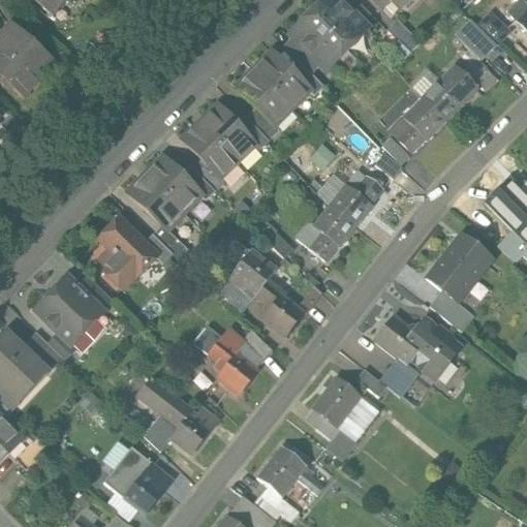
[(40,0),(55,13),(67,0),(40,0)]
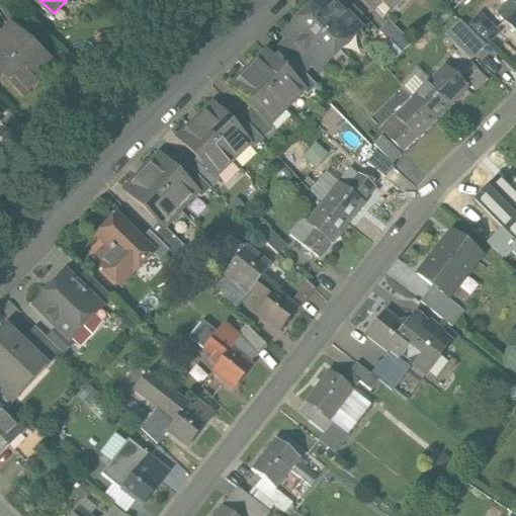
[(314,0),(304,10),(340,47),(360,26),(353,19),(333,0),(314,0)]
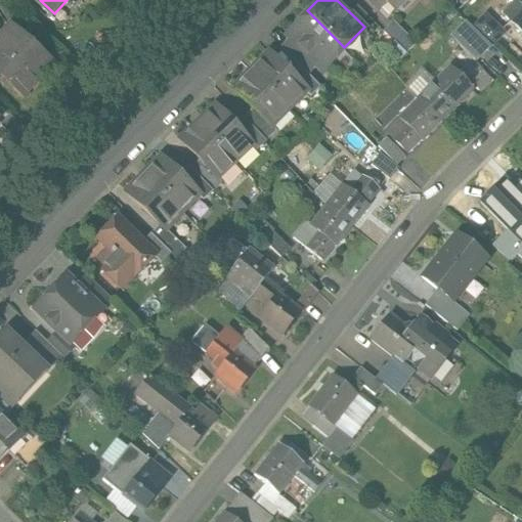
[(366,10),(355,0),(337,0),(357,19),(366,10)]
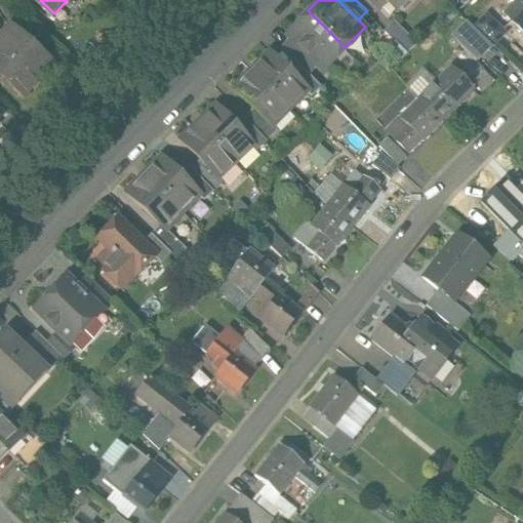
[(512,0),(505,7),(515,16),(513,18),(522,28),(522,0),(512,0)]
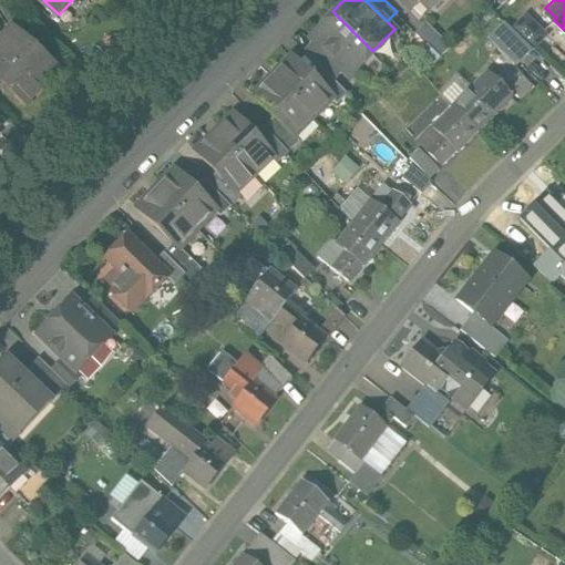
[(372,51),(332,11),(308,36),(312,40),(339,68),(348,75),(372,51)]
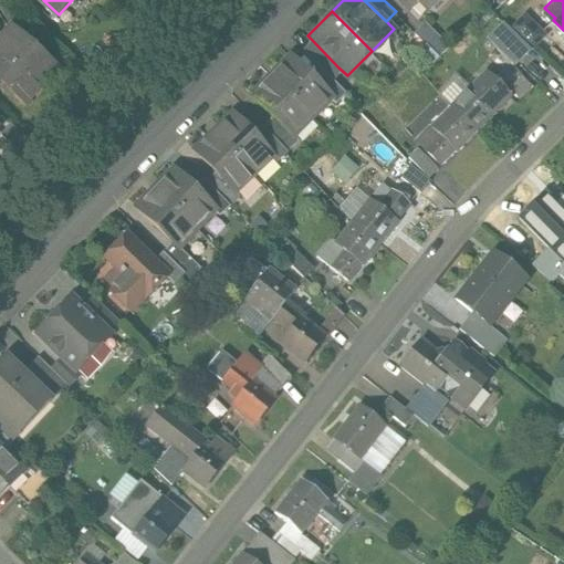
[(545,33),(523,11),(512,23),(533,44),(545,33)]
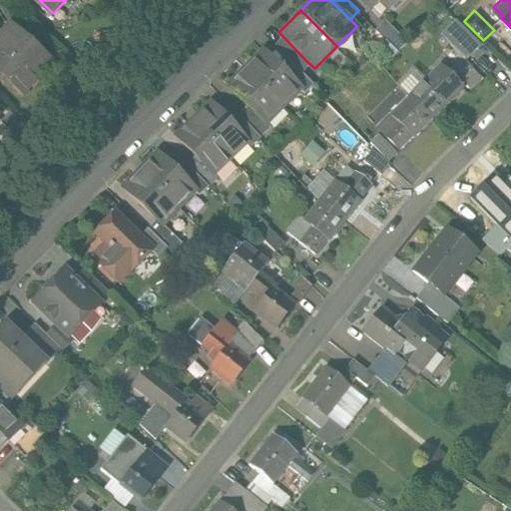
[(384,16),(371,28),(392,50),(405,39),(384,16)]
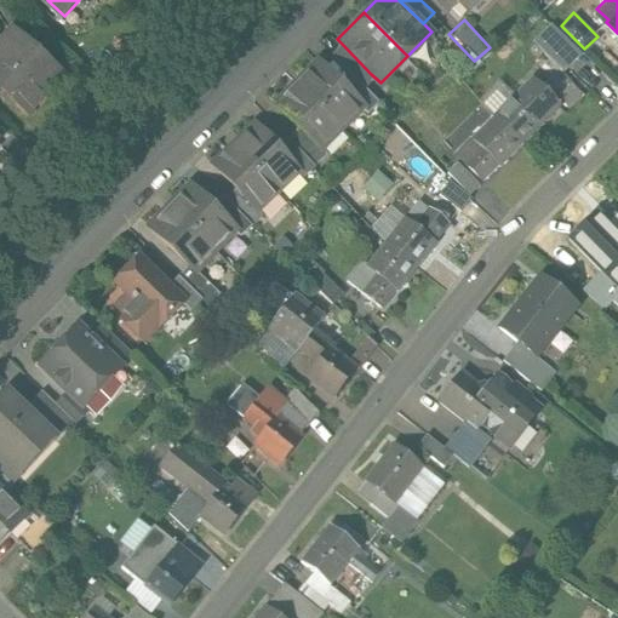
[(581,52),(554,24),(536,41),(564,69),(581,52)]
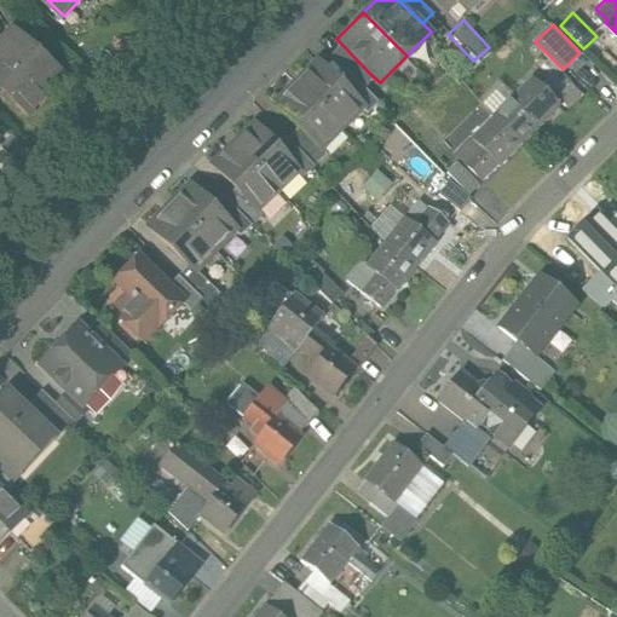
[(16,29),(0,45),(0,82),(12,94),(11,97),(29,113),(63,78),(48,63),(50,62),(16,29)]
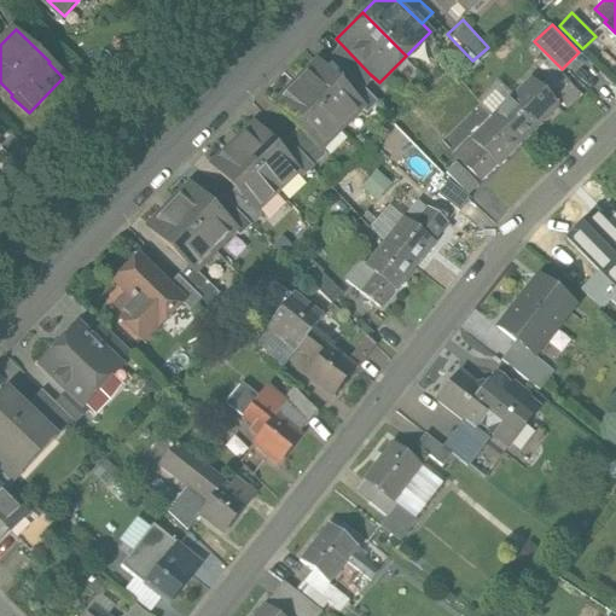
[(370,74),(341,44),(332,52),(353,73),(361,81),(370,74)]
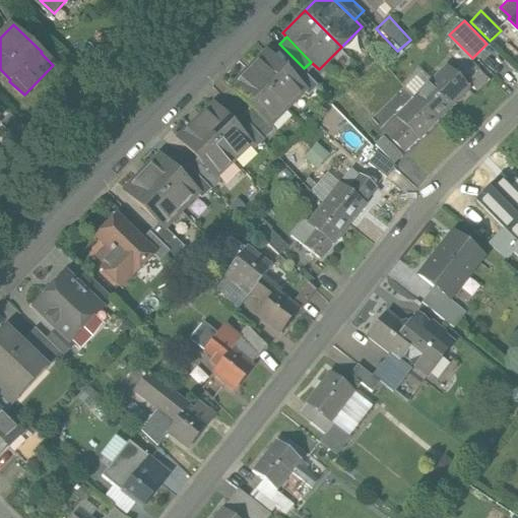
[(287,70),(268,51),(250,67),(287,107),(304,90),(305,89),(287,70)]
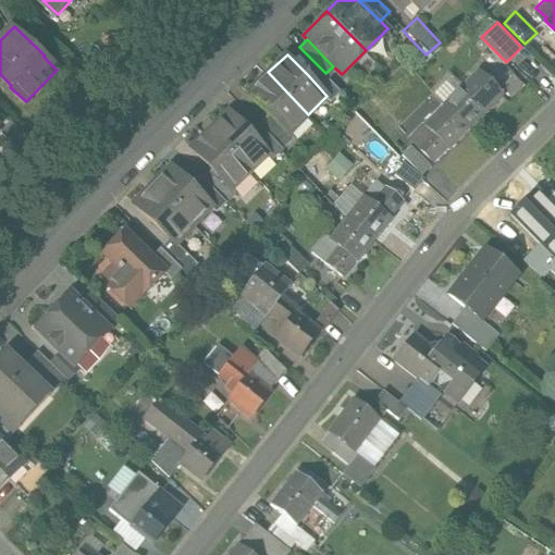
[(318,65),(308,75),(327,96),(325,97),(332,103),(343,90),(325,73),(318,65)]
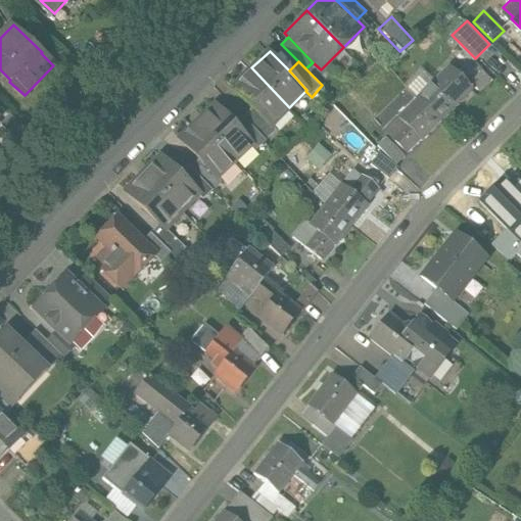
[(447,62),(434,76),(435,77),(417,95),(441,119),(459,100),(458,99),(471,86),(447,62)]
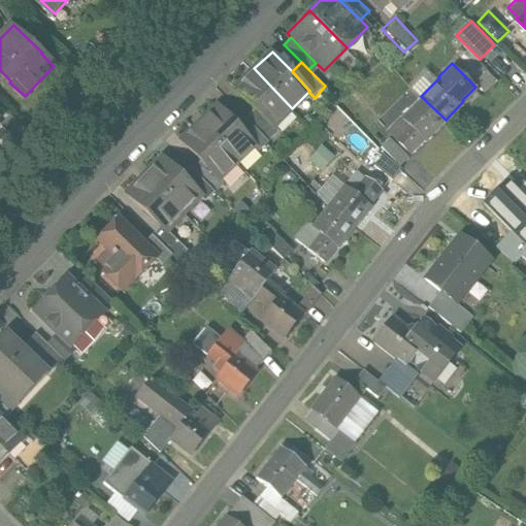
[(292,108),(254,68),(235,87),(255,106),(273,126),(275,125),(292,108)]
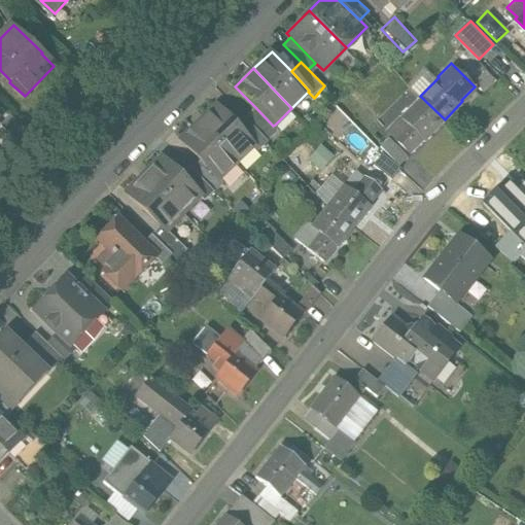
[(445,119),(420,96),(401,114),(410,123),(424,137),(426,138),(445,119)]
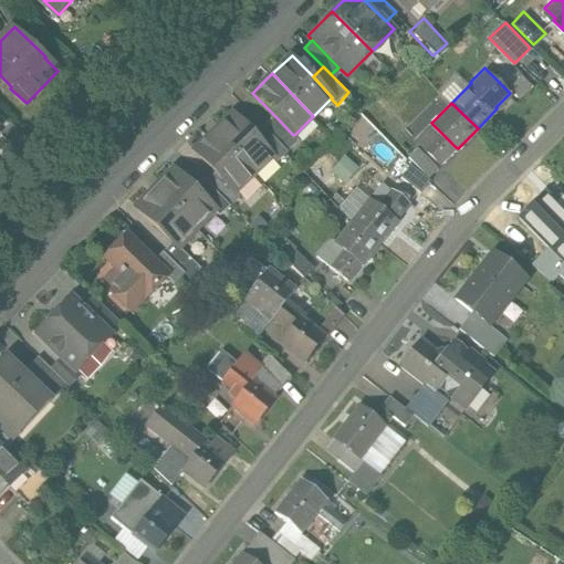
[(253,133),(233,112),(215,129),(256,173),(273,156),(273,155),(253,133)]
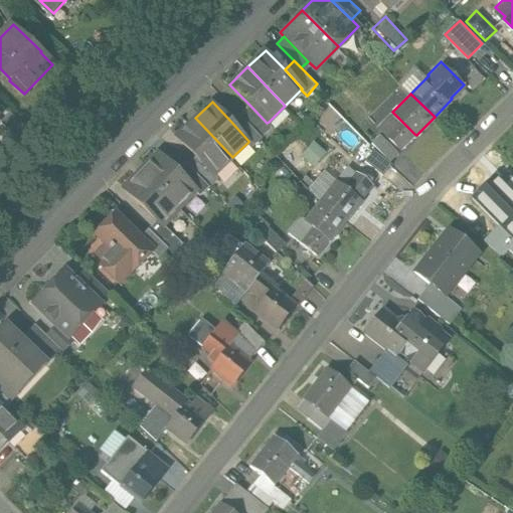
[(267,123),(248,104),(239,112),(263,137),(274,127),(269,122),(267,123)]
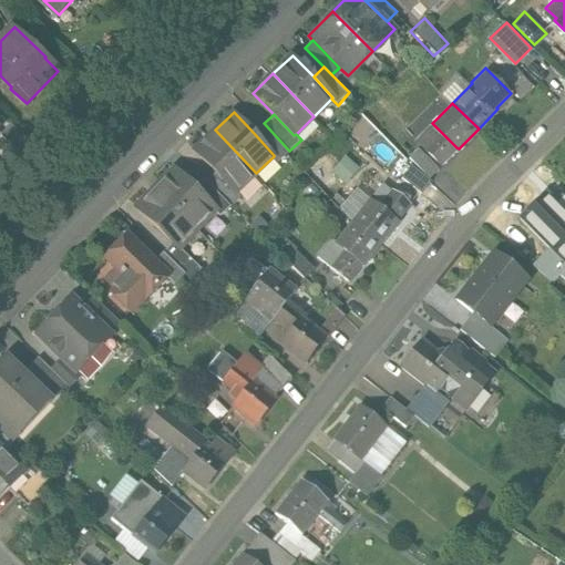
[(32,140),(13,122),(3,133),(22,151),(32,140)]
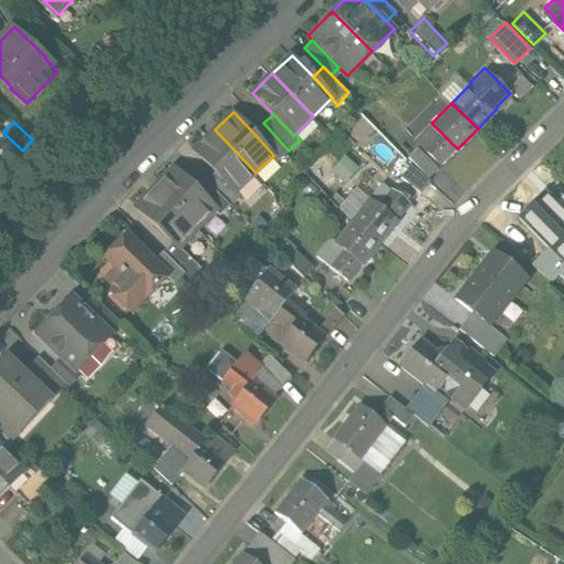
[(289,150),(263,123),(253,133),(273,155),(273,156),(278,162),(289,150)]
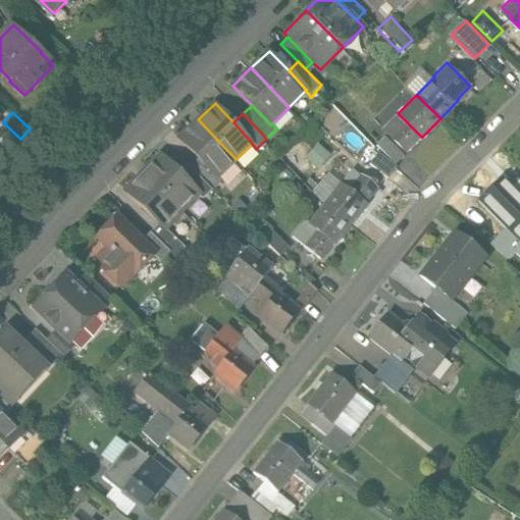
[(236,159),(198,119),(179,136),(200,158),(217,176),(217,175),(236,159)]
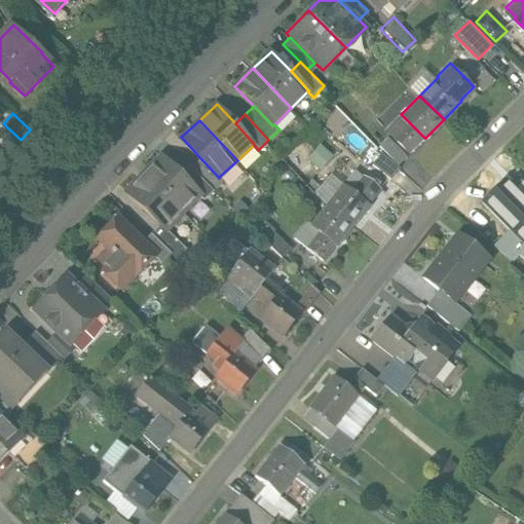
[(423,137),(409,122),(395,137),(409,151),(423,137)]
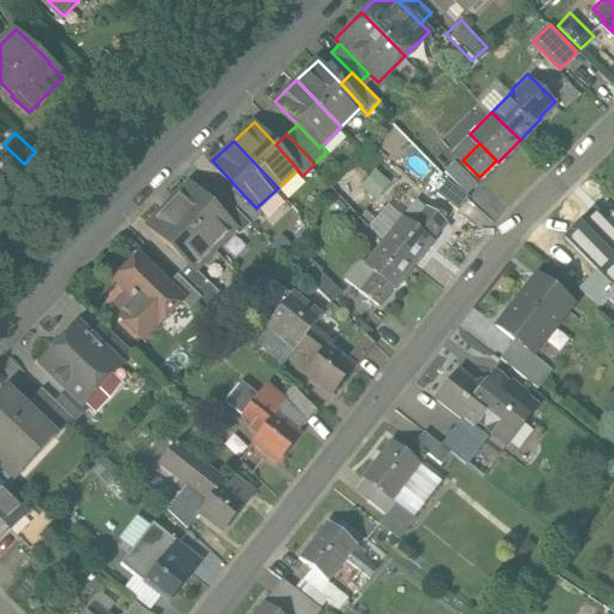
[(470,194),(449,177),(440,190),(459,206),(470,194)]
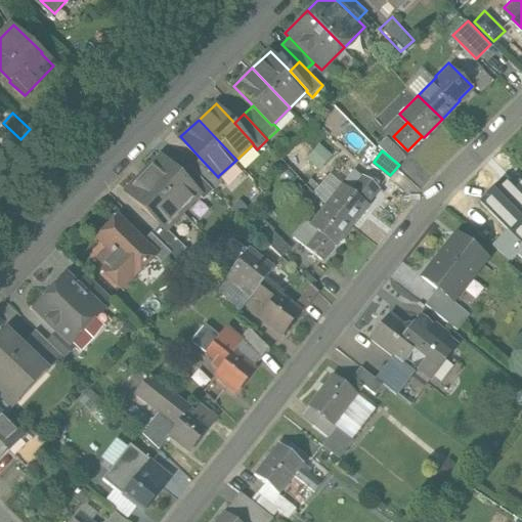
[(183,176),(162,156),(145,173),(185,211),(201,196),(202,194),(183,176)]
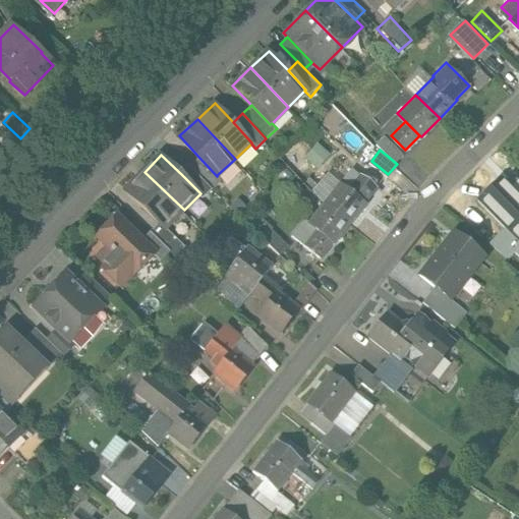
[(217,176),(199,158),(191,165),(215,187),(222,180),(217,175),(217,176)]
